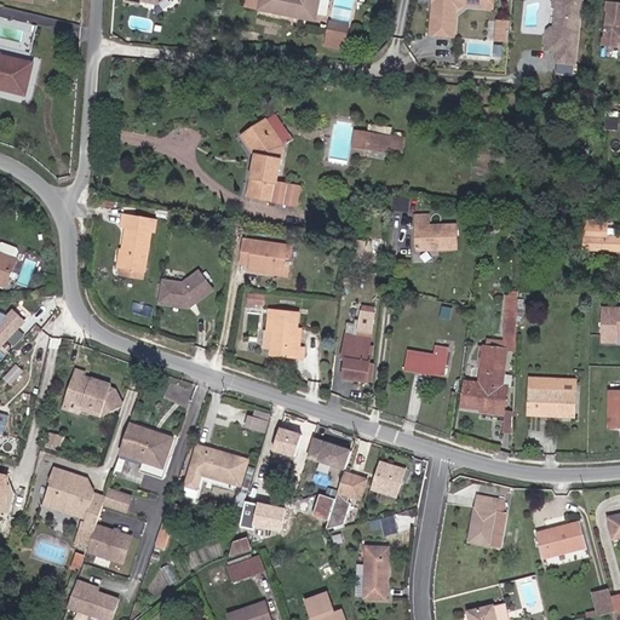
[(248,0),(247,6),(316,19),(319,0),(248,0)]
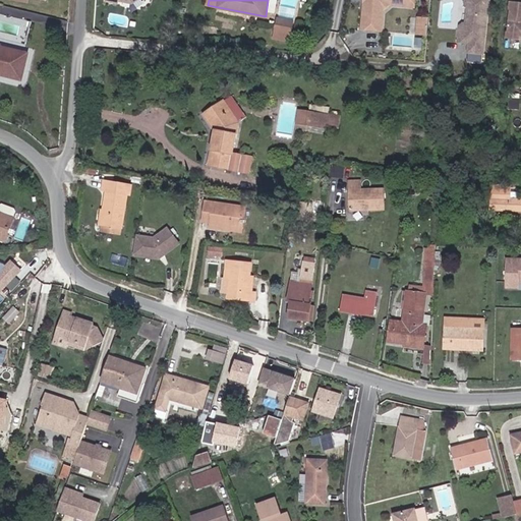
[(381,4),(385,1),(386,3),(413,5),(413,0),(362,0),(363,1),(361,3),(361,5),(362,7),(361,27),(381,30),(382,6),(381,4)]
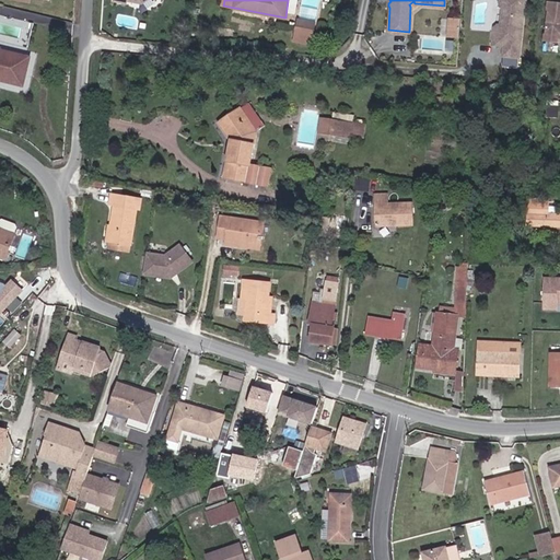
[(517,56),(523,0),(499,0),(499,2),(502,3),(500,24),(500,27),(497,27),(494,43),(503,44),(502,54),(517,56)]
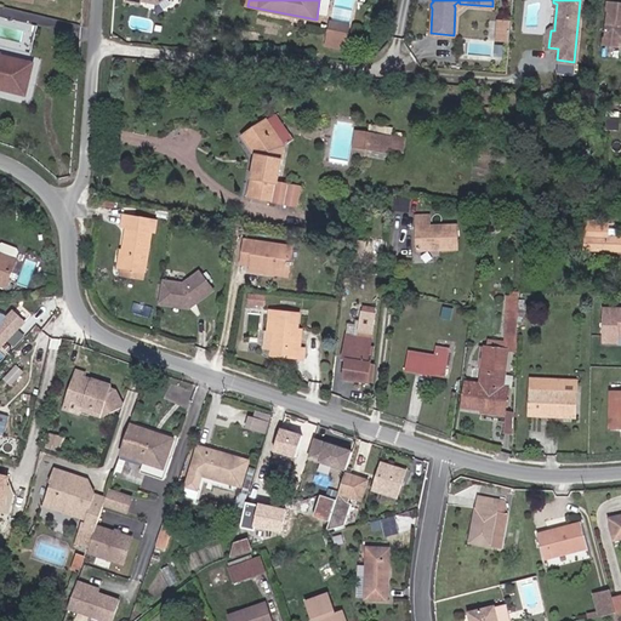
[(620,0),(608,0),(603,44),(620,45),(620,35),(620,0)]
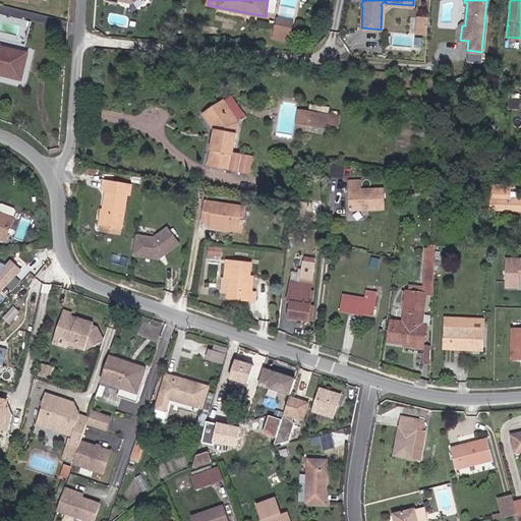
[(426,33),(427,18),(417,17),(416,33),(426,33)]
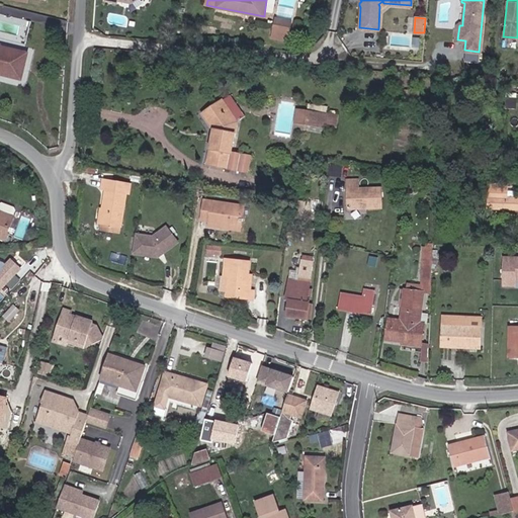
[(295,21),(281,19),(282,25),(294,27),(295,21)]
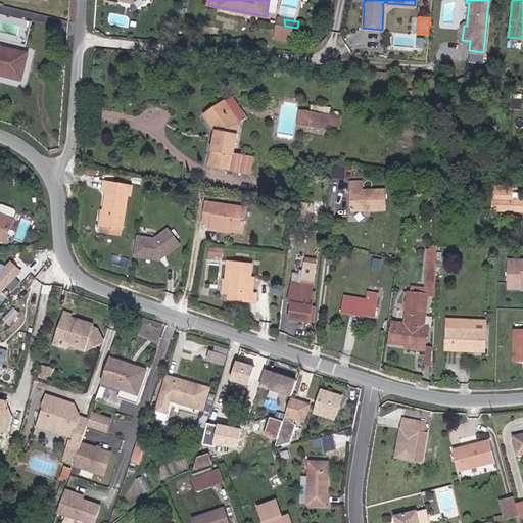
[(462,40),(464,26),(467,26),(467,22),(464,21),(460,26),(459,40),(462,40)]
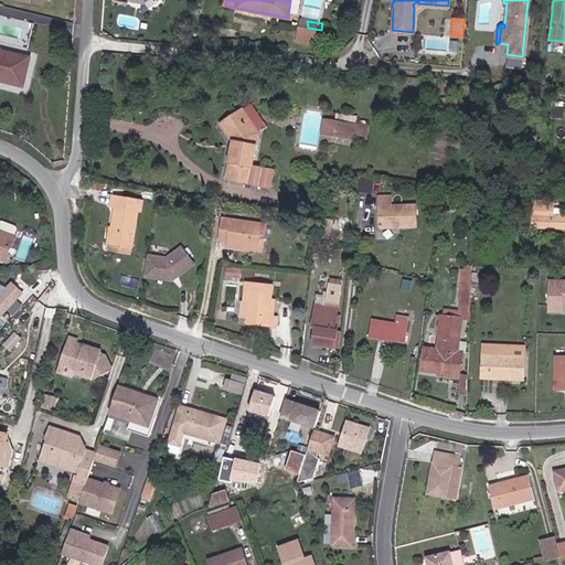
[(301,25),(299,44),(309,45),(308,28),(301,25)]
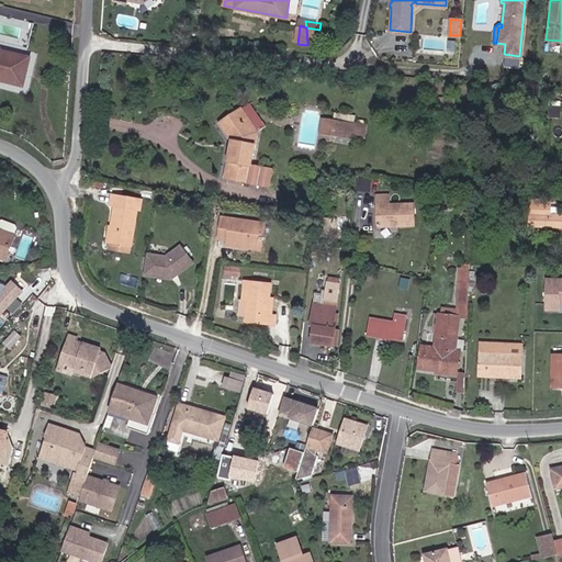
[(306,27),(307,45),(316,46),(319,30),(306,27)]
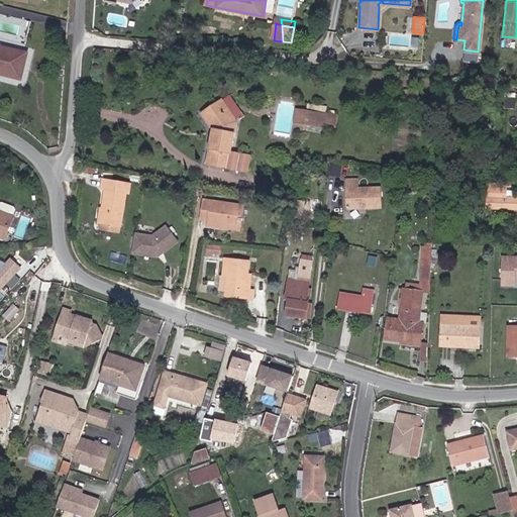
[(0,75),(14,79),(17,64),(26,66),(29,53),(0,46),(0,75)]
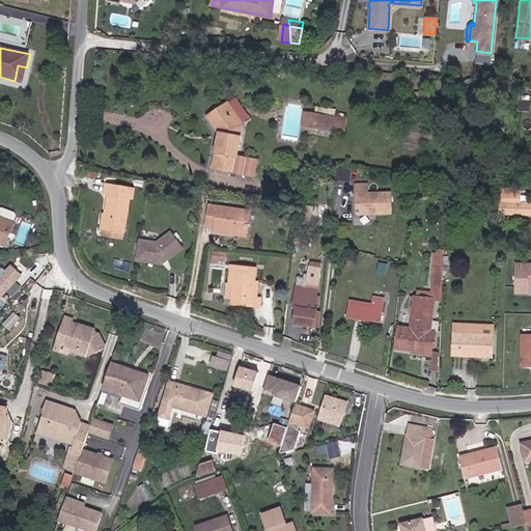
[(15,81),(25,83),(27,67),(18,65),(15,81)]
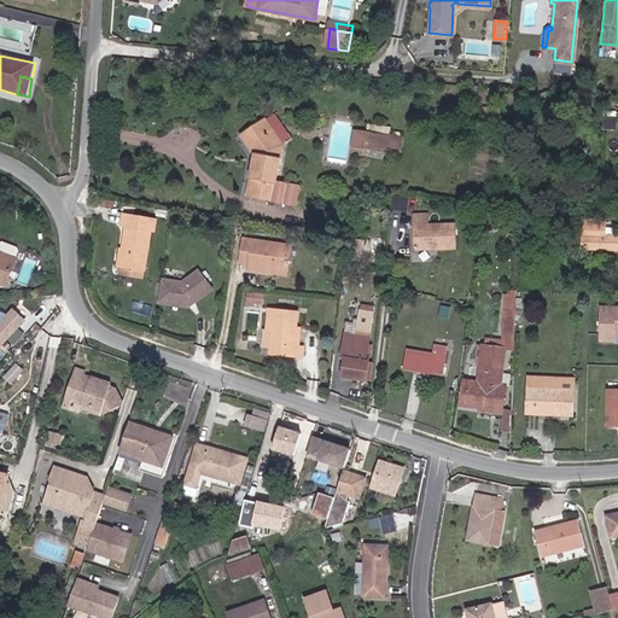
[(611,128),(612,116),(600,115),(599,127),(611,128)]
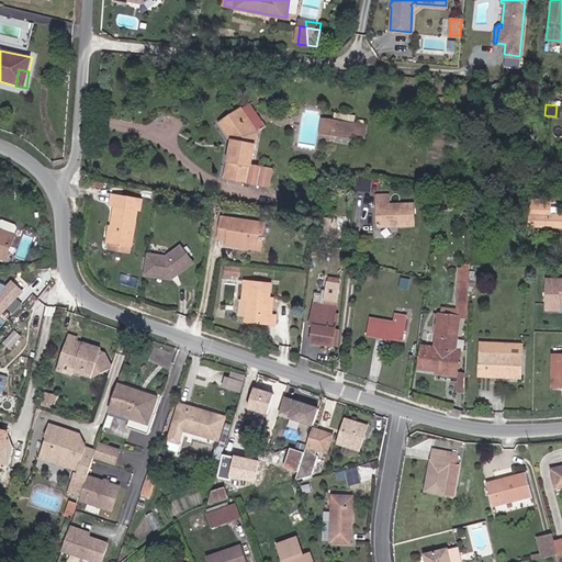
[(222,124),(234,144),(227,182),(272,189),(274,171),(254,168),(258,136),(267,128),(250,105),(222,124)]
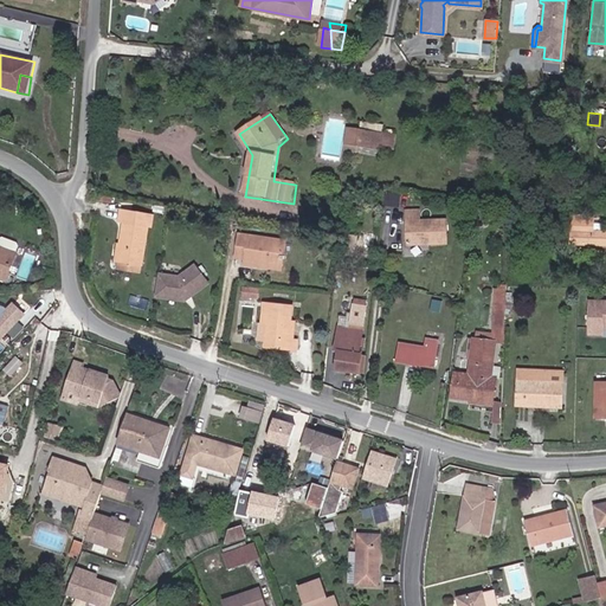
[(360,130),(346,129),(345,144),(358,147),(360,130)]
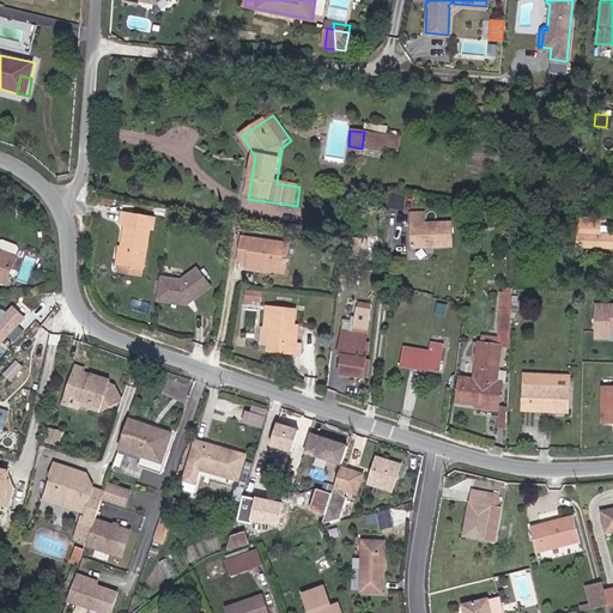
[(364,132),(362,149),(398,153),(400,137),(364,132)]
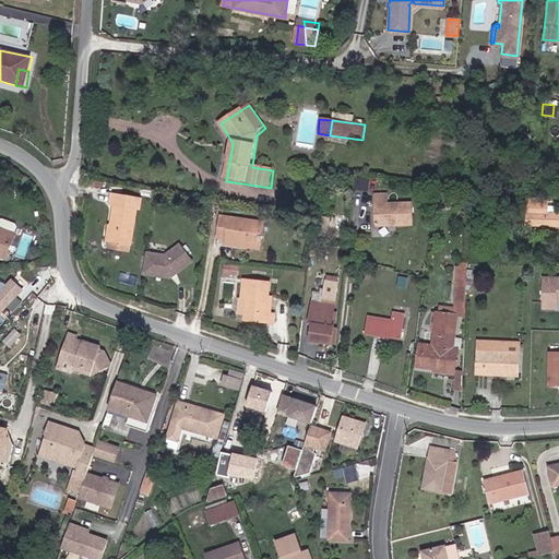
[(388,203),(388,193),(375,193),(375,226),(413,226),(412,202),(388,203)]
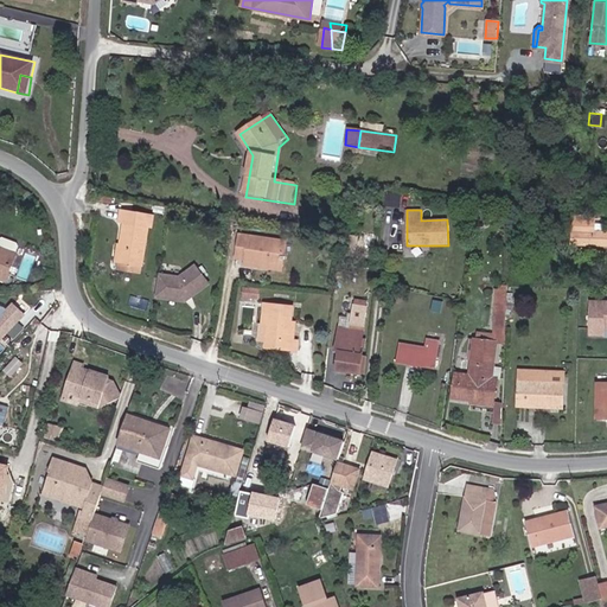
[(120,223),(112,262),(135,267),(142,228),(146,229),(148,217),(117,211),(115,222),(120,223)]
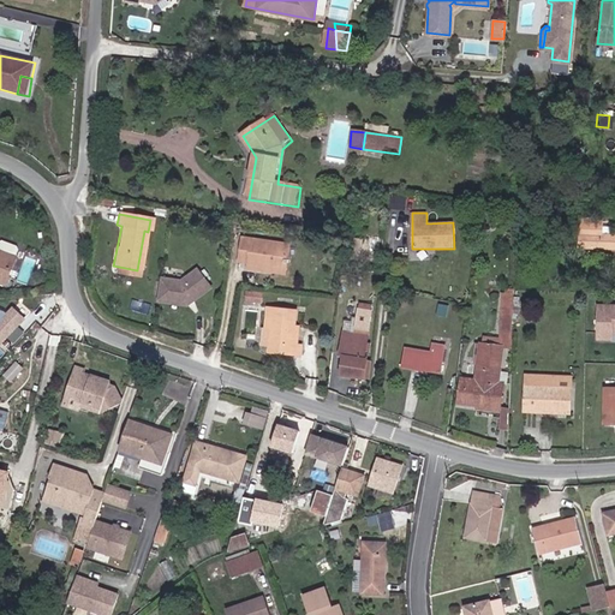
[(578,249),(614,249),(614,236),(602,237),(601,225),(578,225),(578,249)]
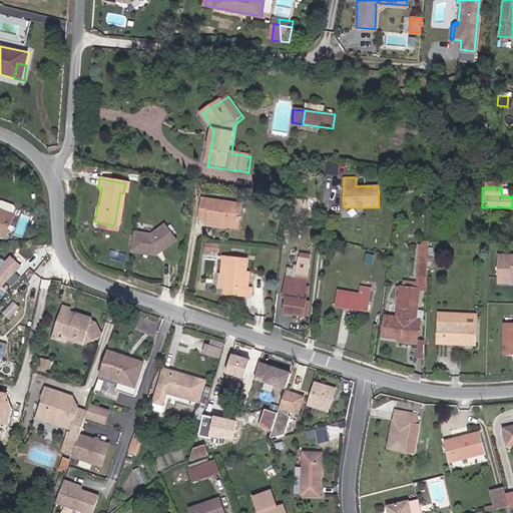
[(0,196),(0,204),(13,210),(15,203),(14,200),(2,195),(0,196)]
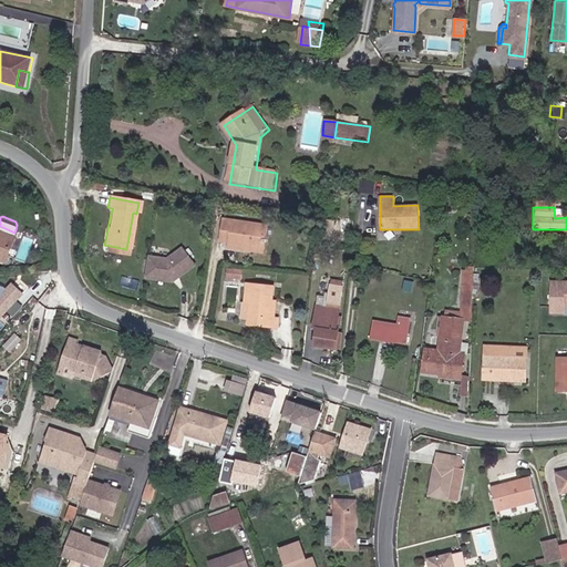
[(352,238),(353,220),(346,219),(343,237),(352,238)]
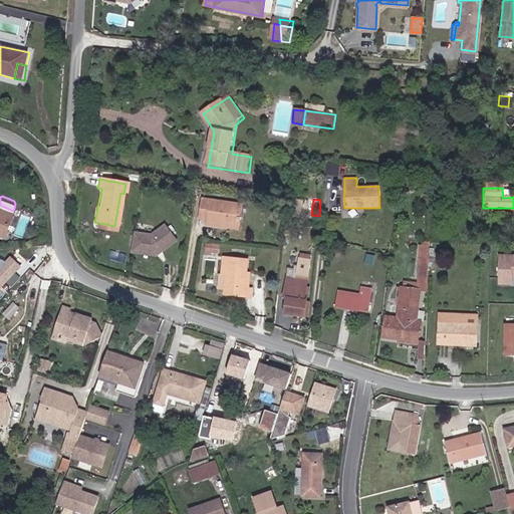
[(239,224),(242,206),(201,200),(199,217),(207,218),(206,222),(223,225),(224,222),(239,224)]
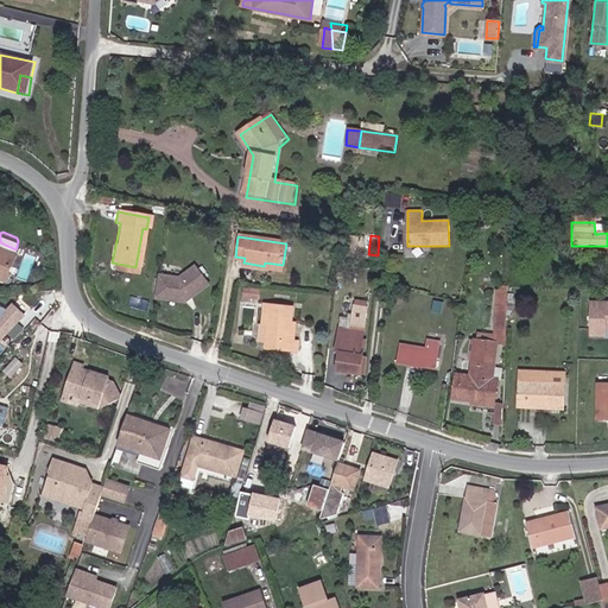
[(0,273),(5,276),(16,249),(0,242),(0,273)]
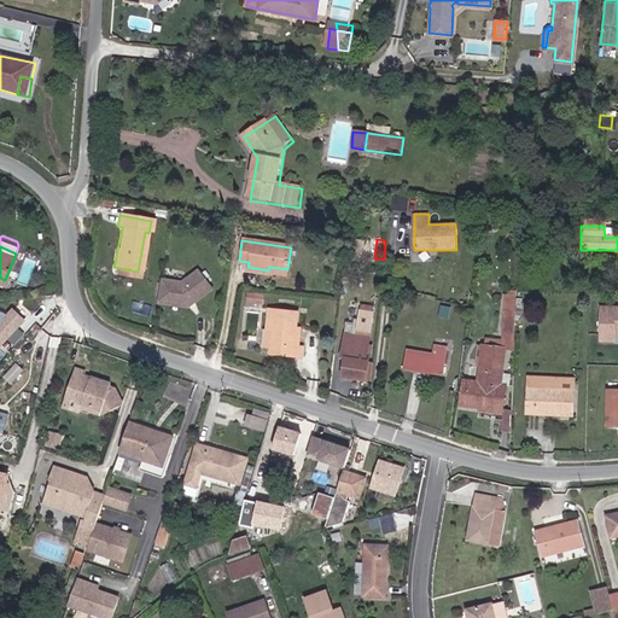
[(112,277),(135,281),(138,272),(114,267),(112,277)]
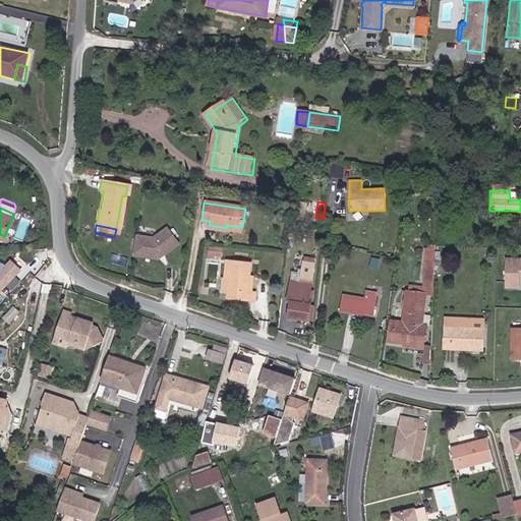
[(225,231),(241,233),(242,227),(227,225),(226,228),(225,231)]
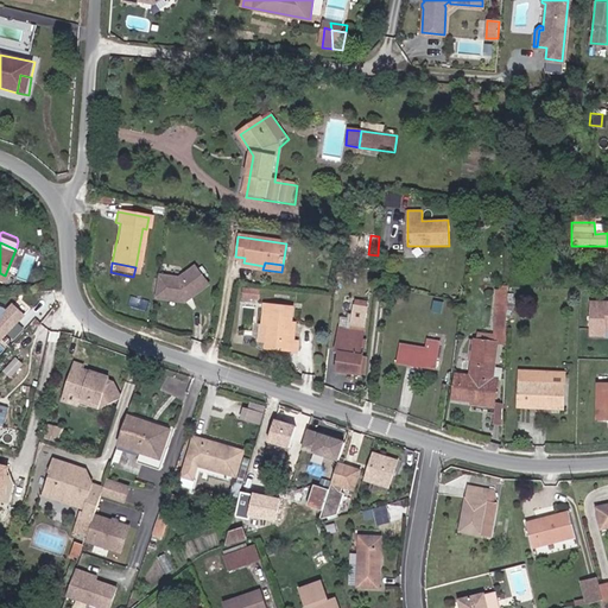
[(177,277),(156,274),(153,297),(183,299),(183,297),(187,295),(189,295),(206,282),(192,265),(177,277)]
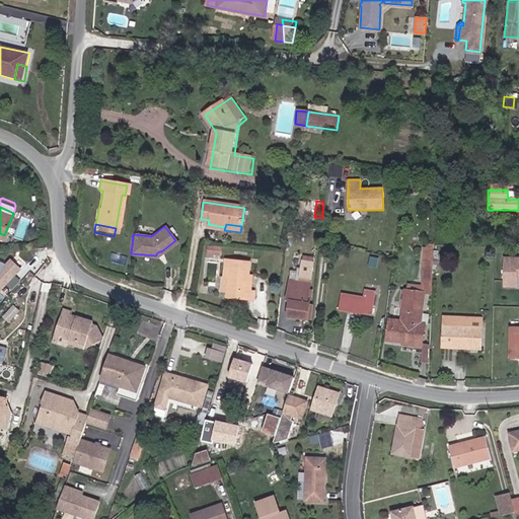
[(221,255),(222,247),(209,246),(208,253),(221,255)]
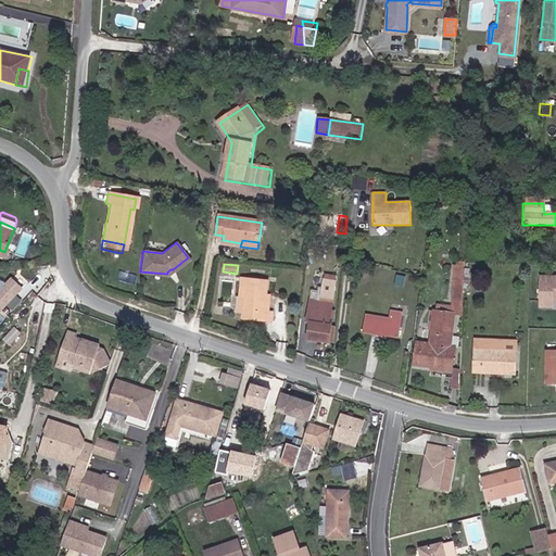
[(4,278),(0,275),(0,303),(1,305),(9,299),(8,298),(9,295),(12,295),(23,285),(13,275),(8,280),(4,278)]
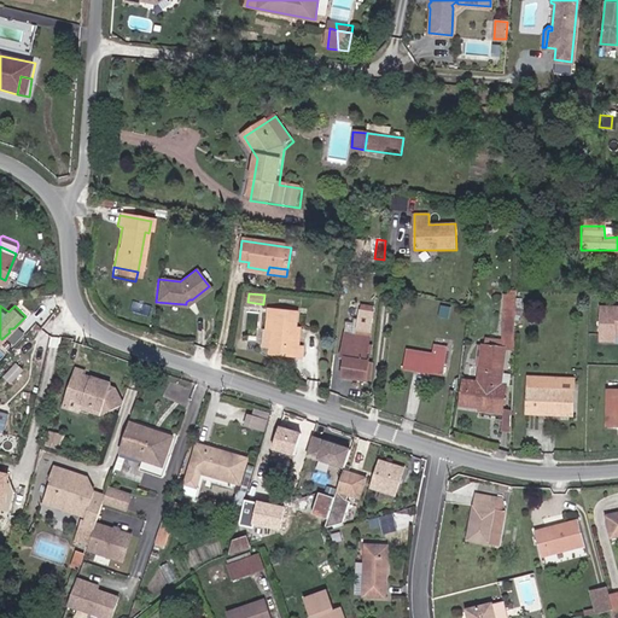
[(617,305),(598,305),(596,343),(616,343),(616,337),(617,336),(617,305)]
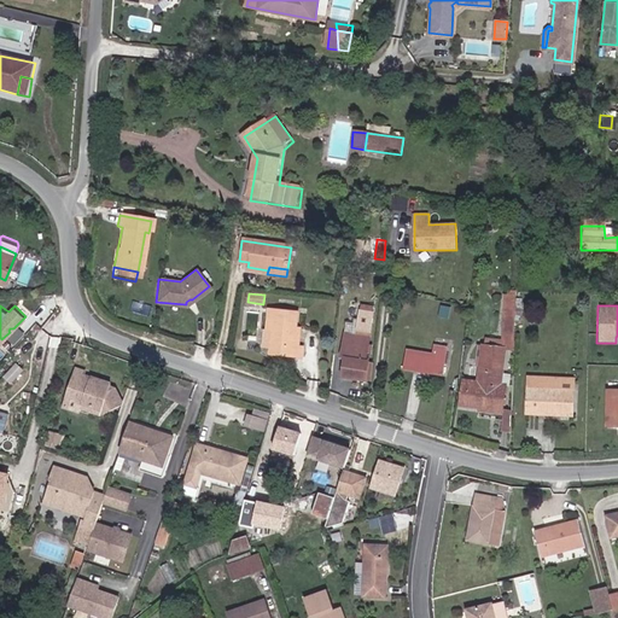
[(368,359),(374,309),(360,307),(359,319),(355,319),(355,324),(348,322),(344,356),(348,356),(345,374),(369,377),(371,359),(368,359)]
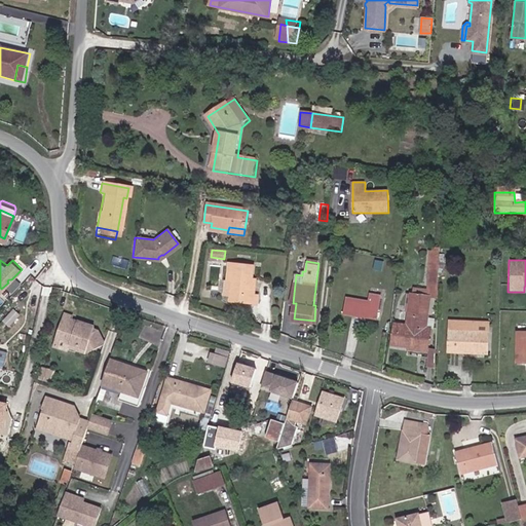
[(256,267),(233,265),(230,283),(233,284),(233,285),(231,298),(231,303),(258,306),(259,298),(255,298),(256,288),(254,284),(256,267)]
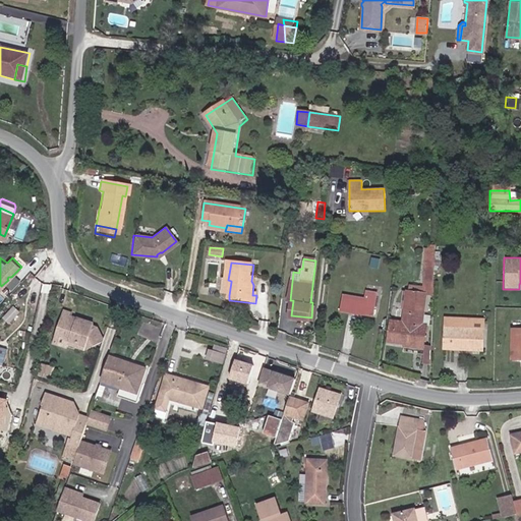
[(229,295),(231,282),(225,281),(223,294),(229,295)]
